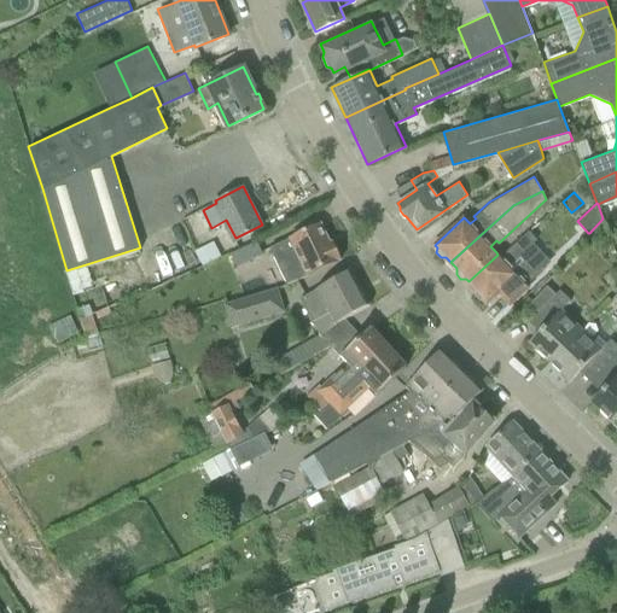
[(289,282),(308,273),(341,258),(332,240),(330,241),(321,222),(271,245),(289,282)]
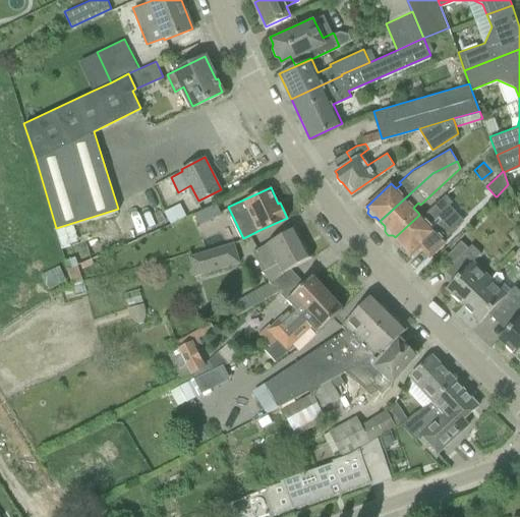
[(419,215),(395,237),(396,239),(401,243),(401,245),(401,248),(404,252),(408,251),(410,254),(419,246),(429,257),(446,242),(436,231),(430,226),(436,221),(437,222),(450,210),(440,198),(420,216),(419,215)]
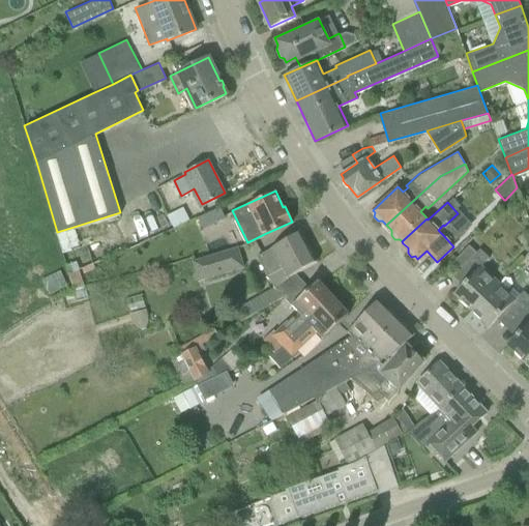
[(189,217),(183,205),(168,213),(174,226),(189,217)]
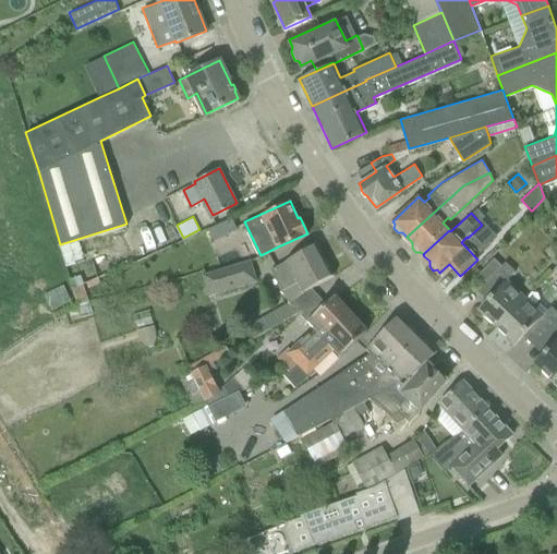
[(232,217),(218,224),(209,228),(215,239),(238,228),(232,217)]
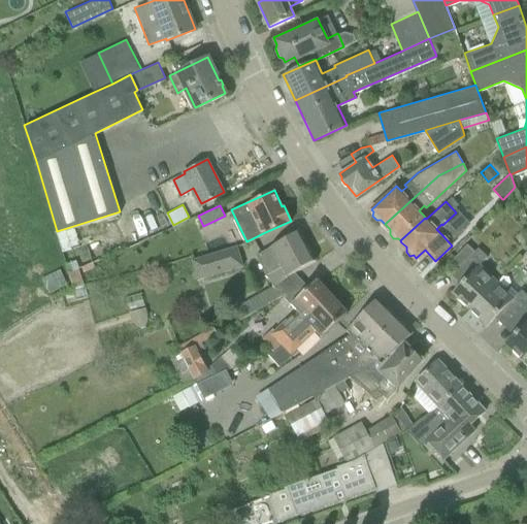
[(267,274),(273,285),(240,303),(246,315),(283,294),(304,282),(295,270),(317,259),(300,229),(270,246),(256,254),(267,274)]
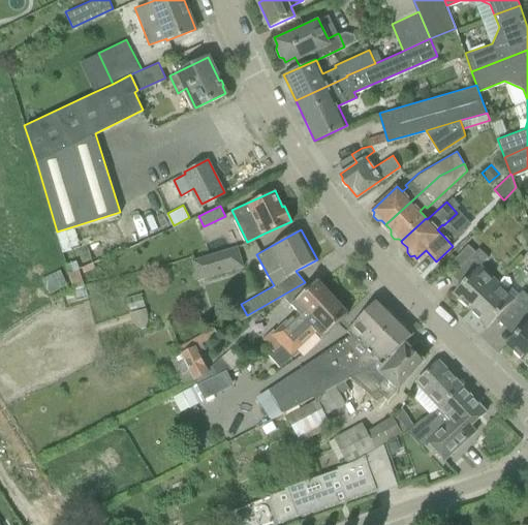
[(56,241),(0,257),(0,267),(10,302),(42,292),(37,275),(63,267),(56,241)]
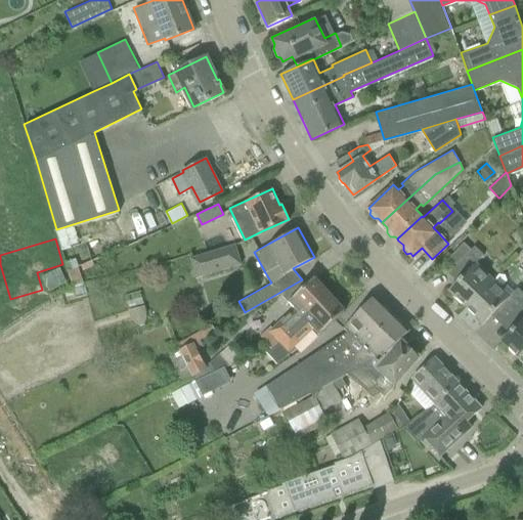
[(466,271),(456,280),(448,289),(466,305),(492,277),(476,261),(484,253),(475,244),(471,248),(464,241),(449,255),(466,271)]
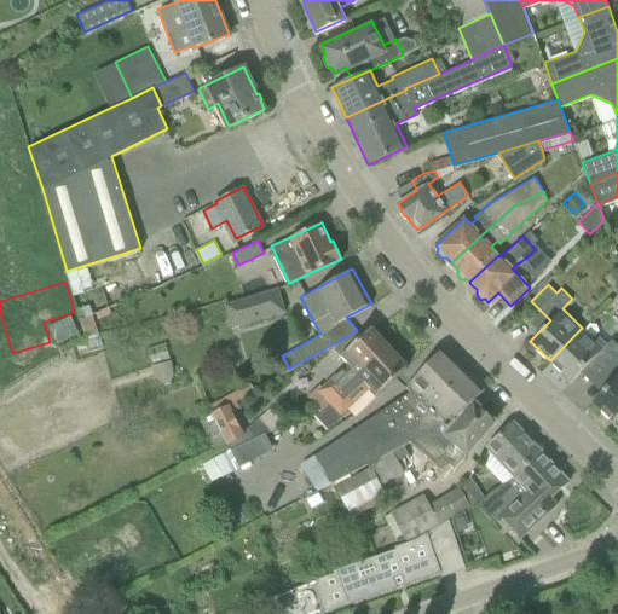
[(232,325),(284,310),(278,287),(225,302),(232,325)]
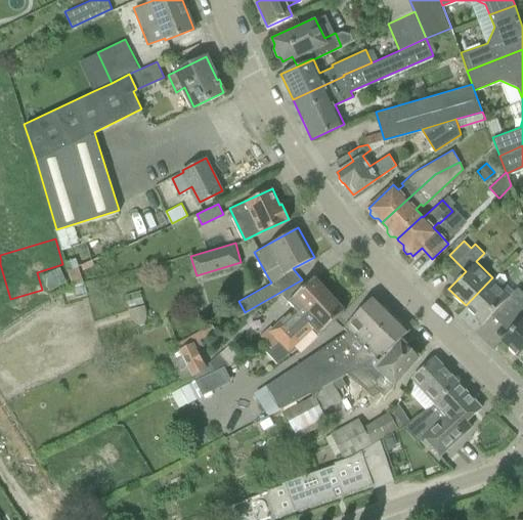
[(78,265),(69,268),(76,296),(87,293),(78,265)]
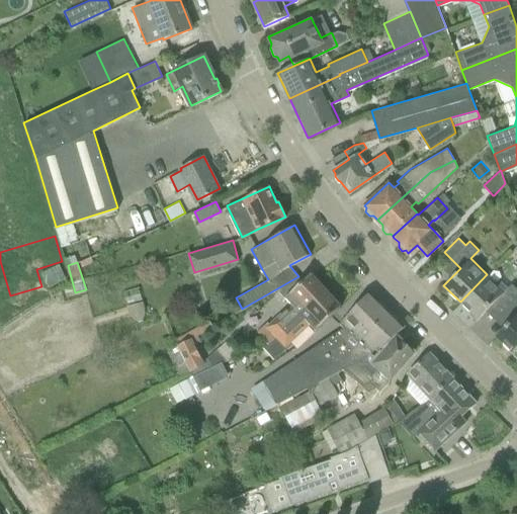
[(292,305),(271,324),(279,333),(325,290),(310,274),(303,280),(298,276),(277,288),(292,305)]
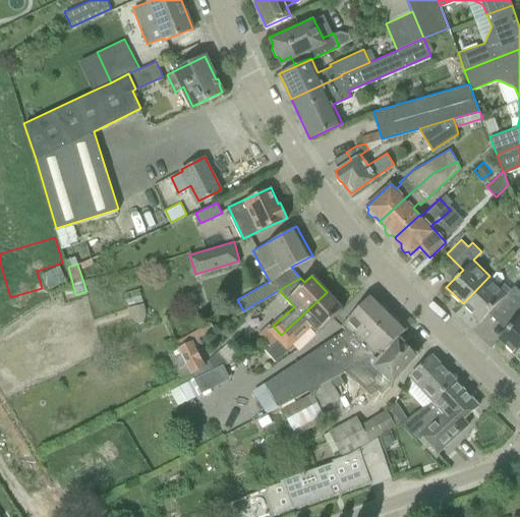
[(489,276),(463,303),(480,321),(498,302),(506,311),(519,296),(519,288),(515,284),(507,292),(489,276)]
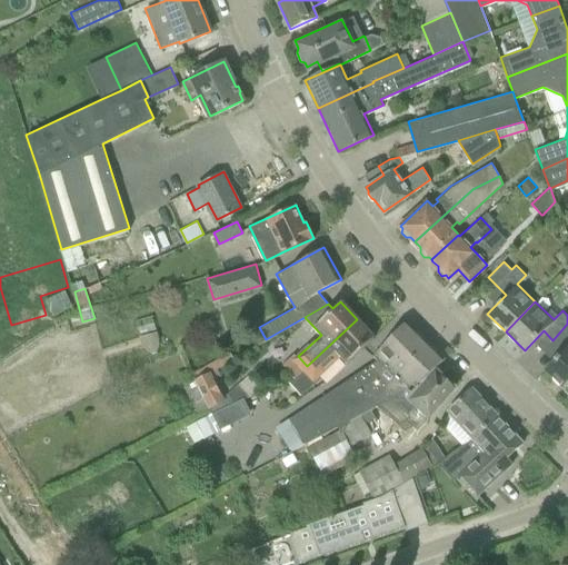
[(374,337),(357,319),(307,366),(315,376),(339,354),(347,363),(374,337)]
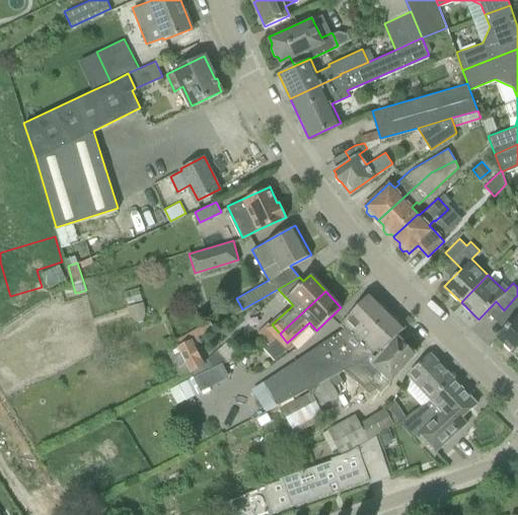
[(264,381),(251,388),(266,410),(278,403),(309,386),(329,376),(337,372),(342,369),(345,368),(348,366),(354,364),(364,359),(373,356),(375,357),(396,336),(404,327),(405,326),(370,292),(340,322),(345,327),(339,332),(264,381)]
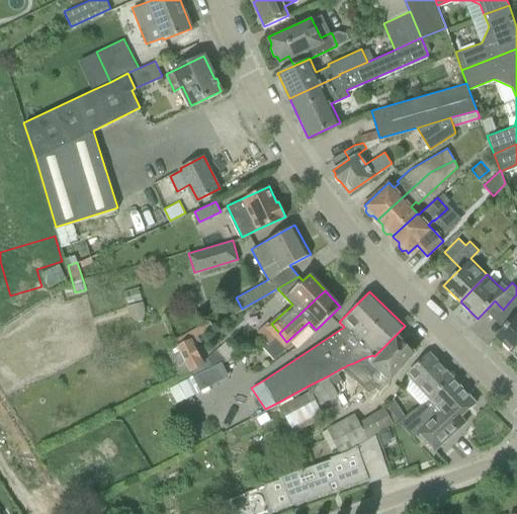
[(495,335),(512,352),(516,346),(516,294),(503,310),(512,318),(495,335)]
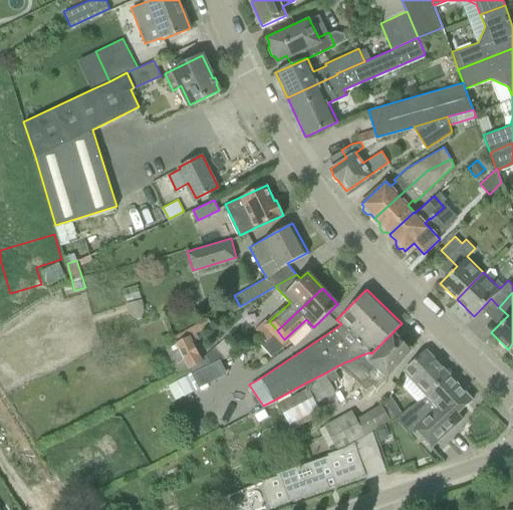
[(196,364),(203,360),(190,335),(212,322),(208,316),(168,338),(171,344),(166,347),(179,372),(187,368),(196,364)]
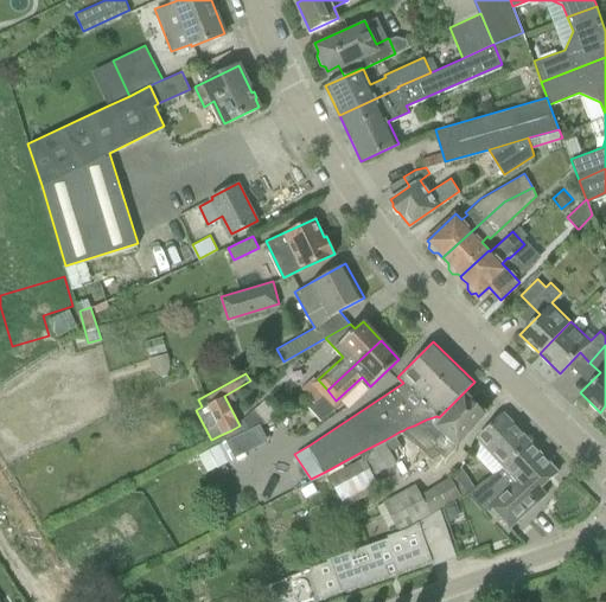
[(407,428),(403,430),(427,450),(434,447),(445,456),(453,447),(485,411),(482,409),(483,407),(477,402),(474,402),(464,392),(439,417),(437,416),(426,420),(414,426),(407,428)]
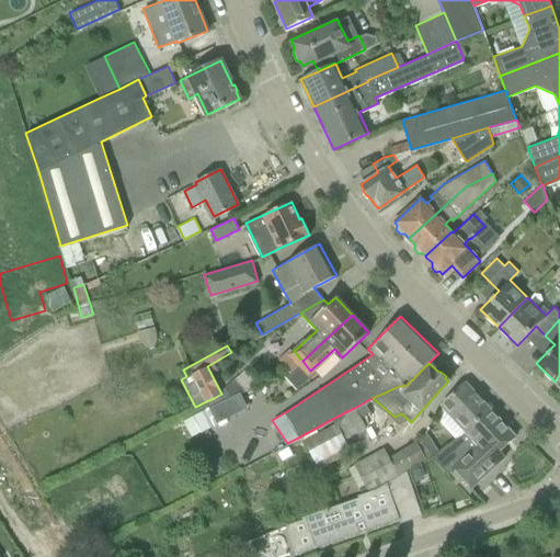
[(221,389),(225,393),(229,396),(247,389),(255,381),(243,370),(236,377),(235,377),(221,389)]
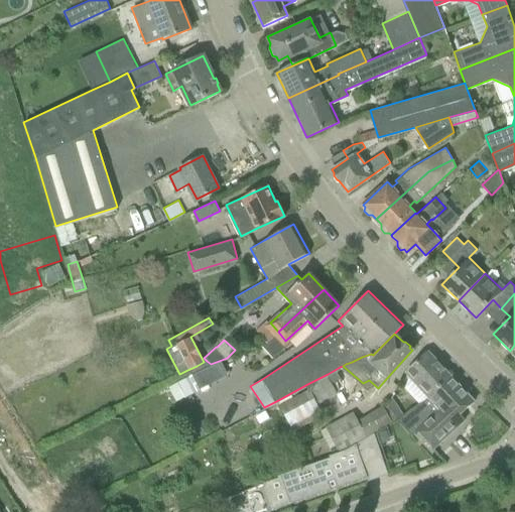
[(406,371),(408,373),(399,381),(419,402),(428,395),(451,375),(428,351),(406,371)]
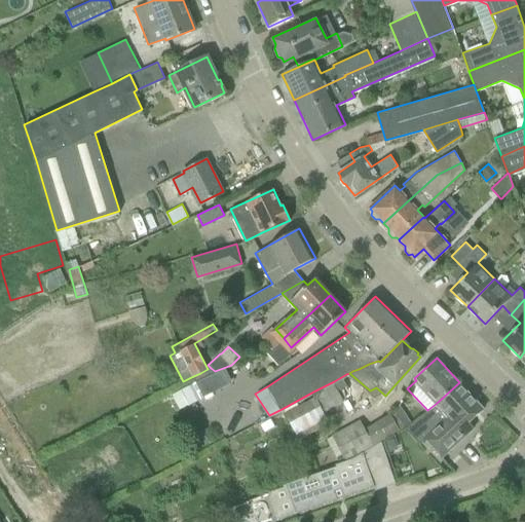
[(225,367),(214,372),(220,383),(230,378),(225,367)]
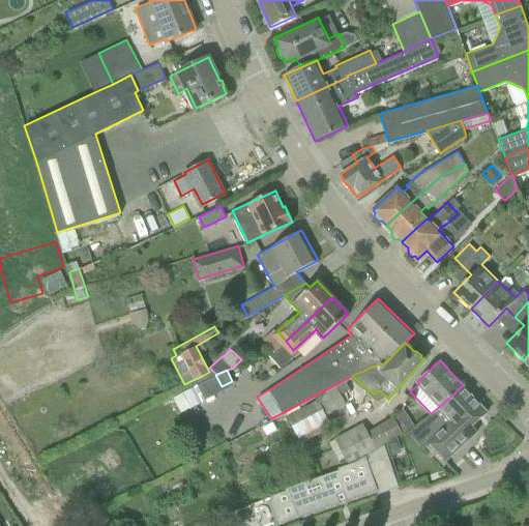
[(440,406),(431,413),(420,419),(434,435),(429,440),(446,459),(470,437),(465,431),(487,411),(463,385),(440,406)]
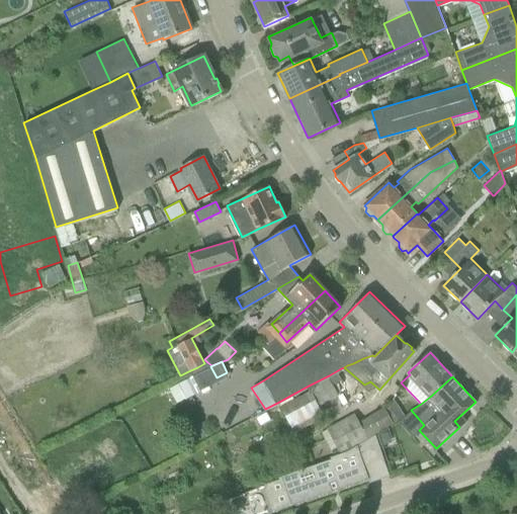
[(311,391),(281,406),(294,430),(324,415),(319,405),(311,391)]
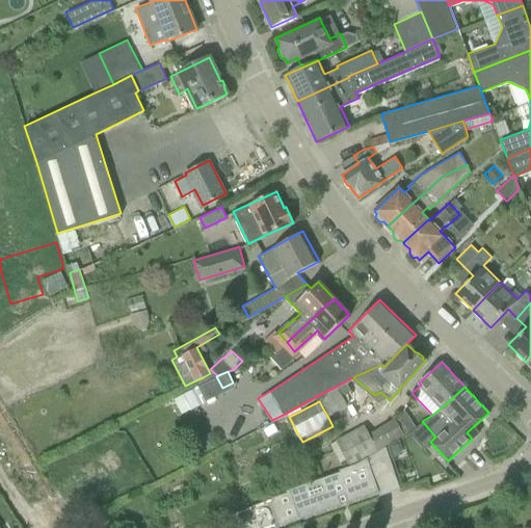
[(405,408),(394,416),(395,417),(404,433),(416,426),(415,426),(412,420),(405,408)]
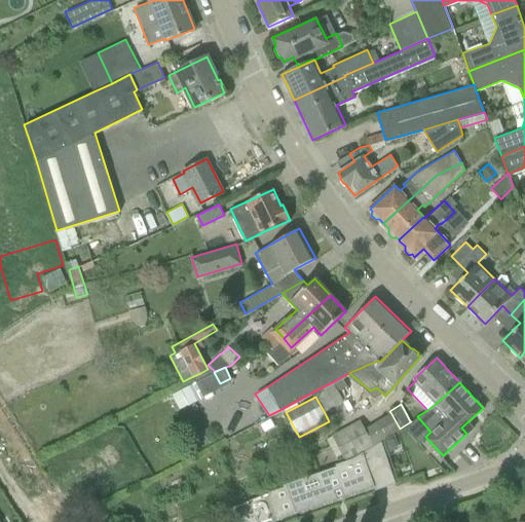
[(361,418),(333,433),(334,435),(342,453),(345,458),(374,443),(365,427),(361,418)]
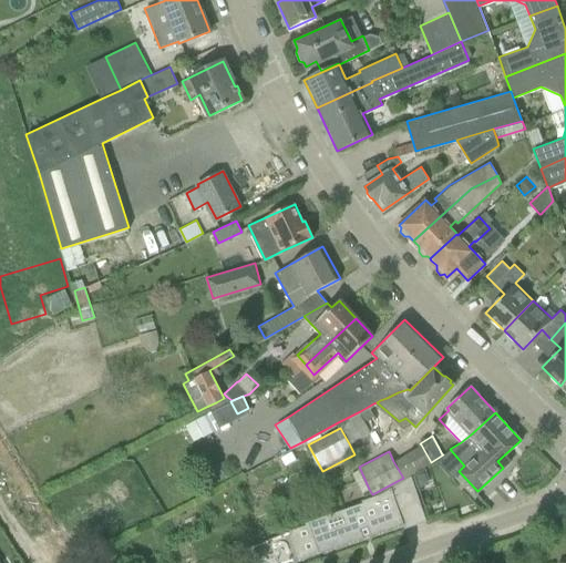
[(435,501),(431,472),(420,473),(424,503),(435,501)]
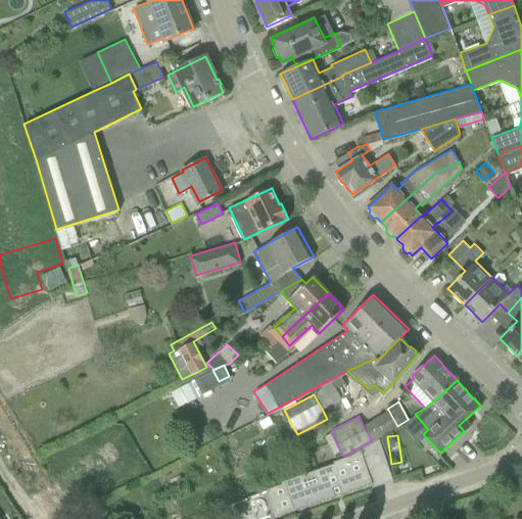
[(334,463),(281,481),(282,482),(286,494),(289,493),(293,507),(294,509),(296,508),(335,494),(336,494),(336,493),(335,493),(332,486),(339,483),(341,491),(340,491),(340,492),(342,492),(371,482),(371,483),(373,482),(372,480),(367,467),(387,460),(379,437),(350,455),(334,461),(334,463)]
